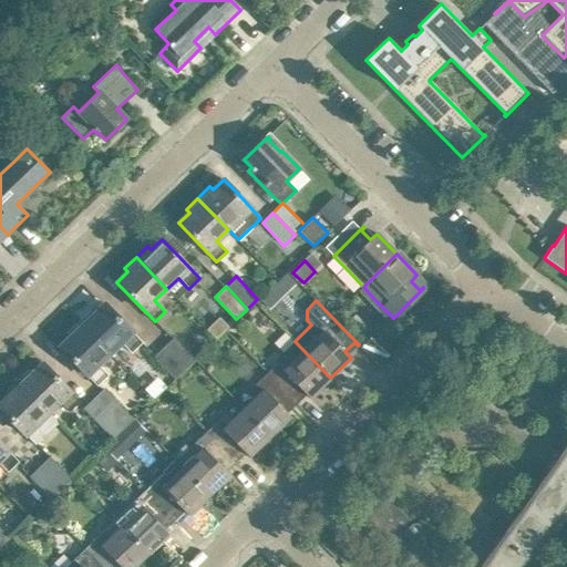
[(142,343),(120,320),(104,303),(94,313),(91,310),(79,322),(110,353),(122,342),(132,353),(142,343)]
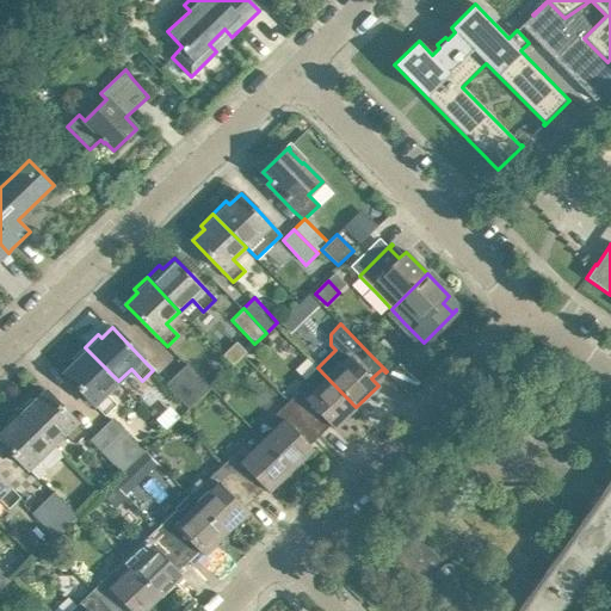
[(118,381),(85,347),(73,359),(75,363),(65,374),(105,415),(116,405),(106,394),(118,381)]
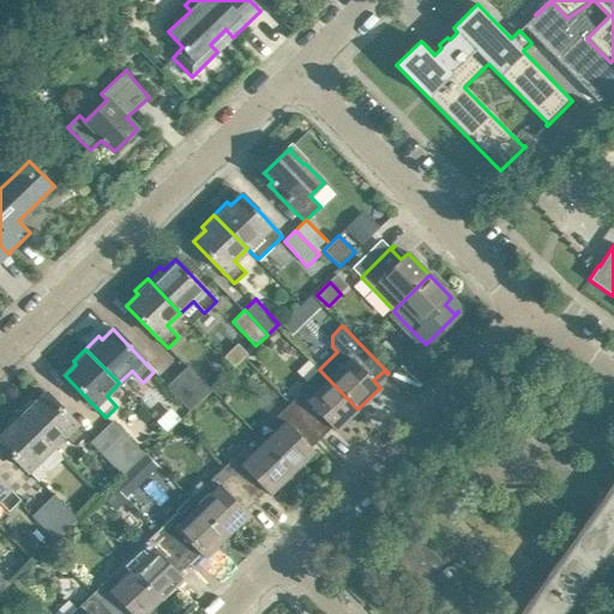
[(188,365),(178,374),(200,399),(211,389),(188,365)]
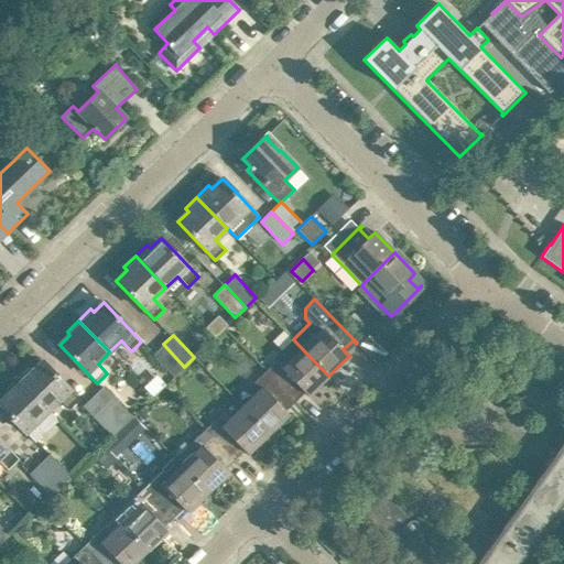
[(308,396),(328,376),(293,339),(281,351),(283,354),(267,371),(292,399),(302,389),(308,396)]
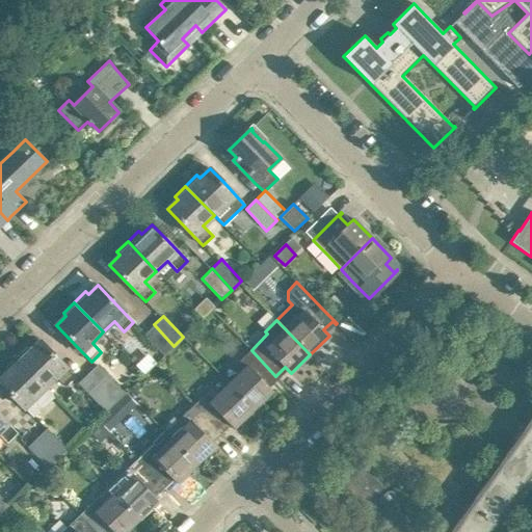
[(174,346),(154,324),(144,334),(164,354),(174,346)]
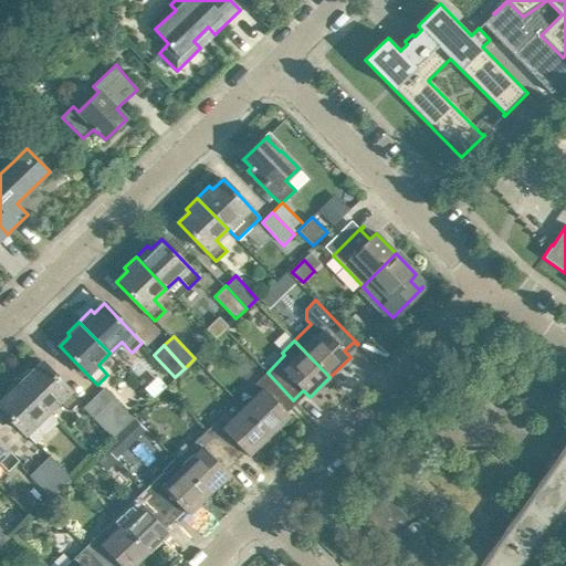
[(81,402),(58,378),(42,363),(32,373),(29,369),(17,380),(48,412),(60,401),(70,412),(81,402)]
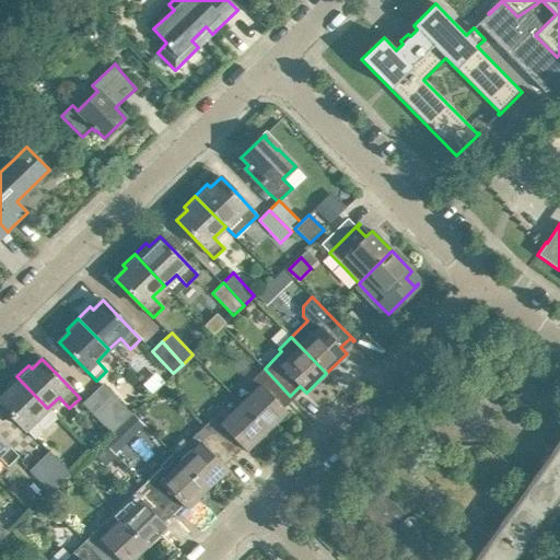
[(281,405),(290,396),(265,369),(246,385),(253,393),(241,405),(267,431),(287,411),(281,405)]
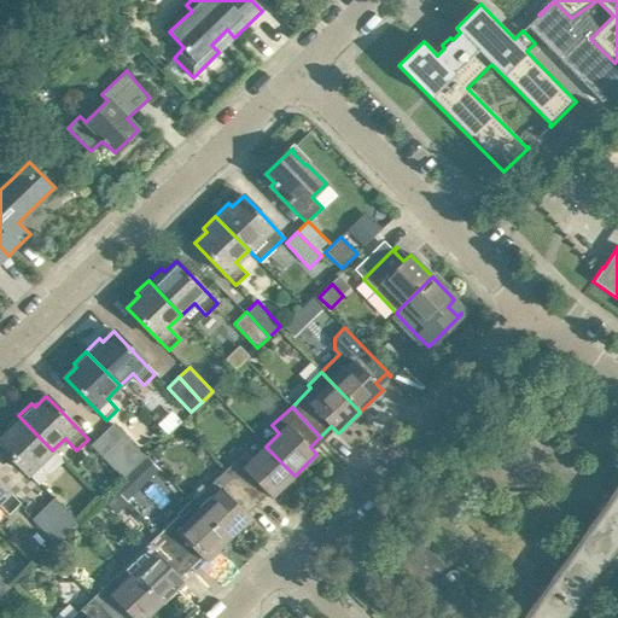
[(52,450),(18,415),(6,427),(9,431),(0,439),(0,444),(15,460),(39,485),(51,474),(39,462),(52,450)]
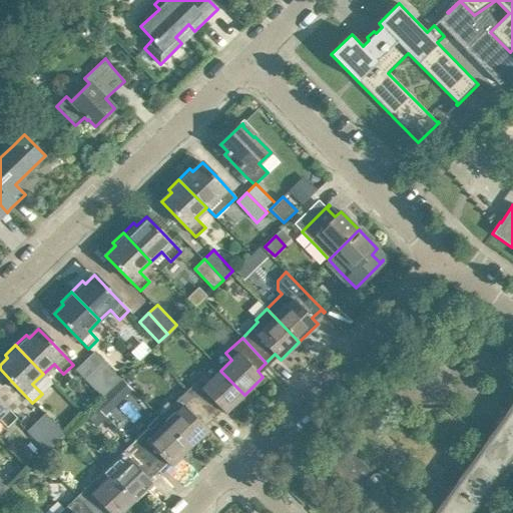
[(93,352),(84,361),(111,389),(120,380),(93,352)]
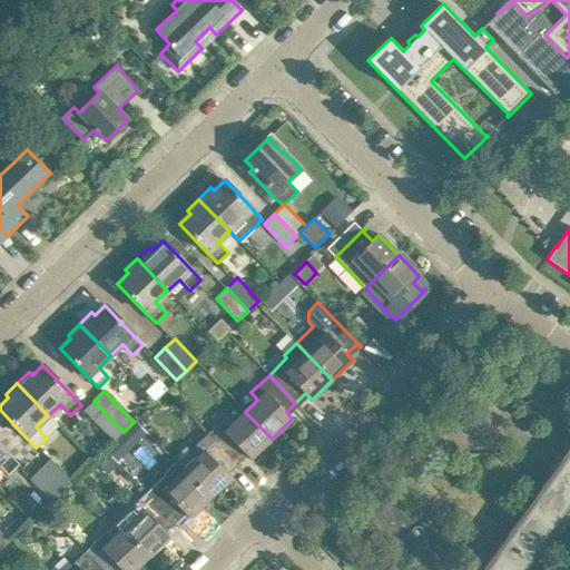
[(124,432),(94,401),(82,411),(114,442),(124,432)]
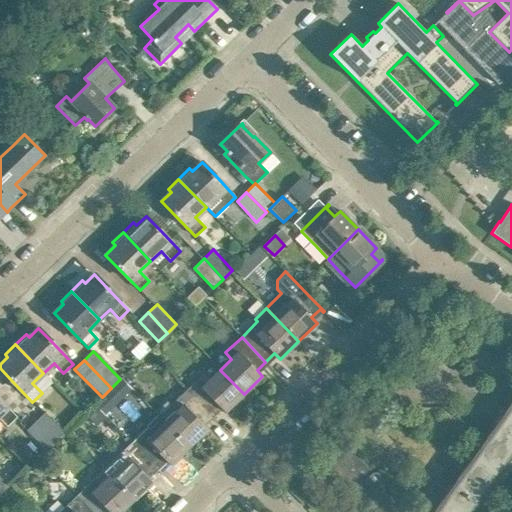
[(225,412),(244,394),(220,370),(210,380),(204,373),(187,390),(210,414),(219,406),(225,412)]
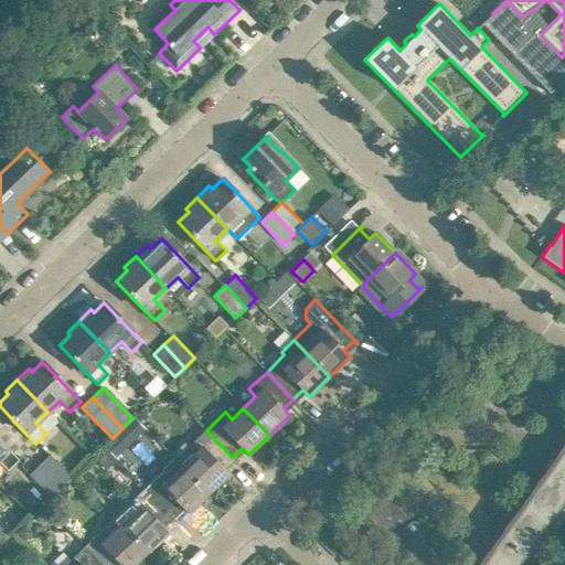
[(222,467),(232,457),(206,430),(188,448),(183,444),(171,455),(176,459),(209,493),(228,473),(222,467)]
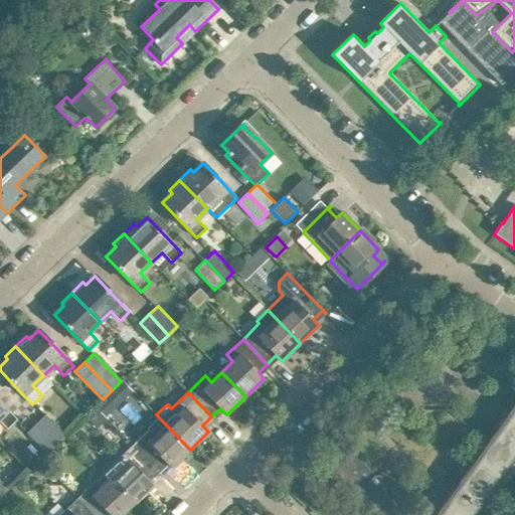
[(17,419),(0,400),(0,420),(7,428),(17,419)]
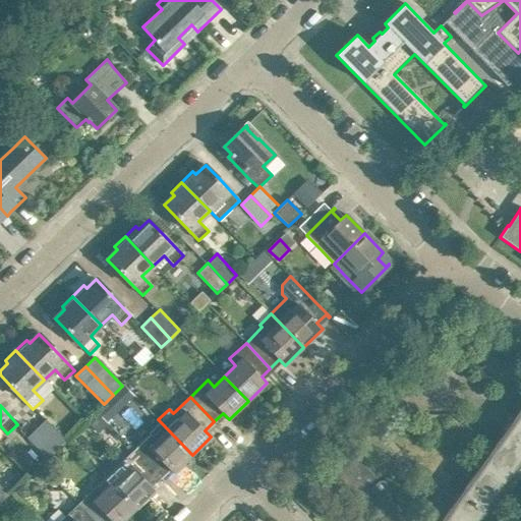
[(46,418),(37,427),(56,449),(66,439),(46,418)]
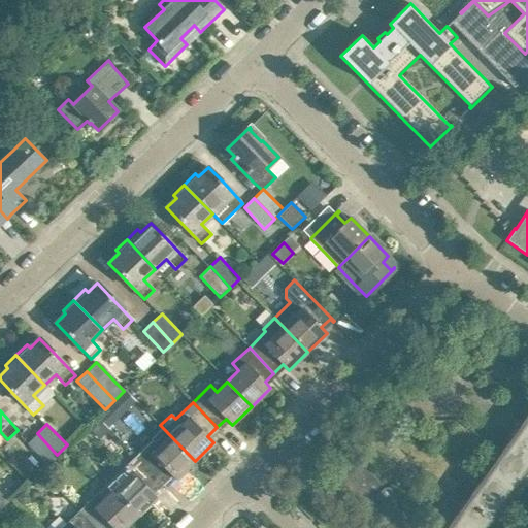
[(175,480),(195,461),(164,429),(136,457),(160,482),(169,473),(175,480)]
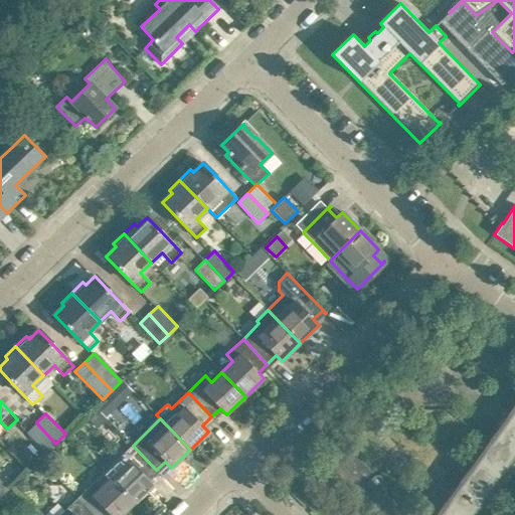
[(55,444),(36,422),(27,432),(46,452),(55,444)]
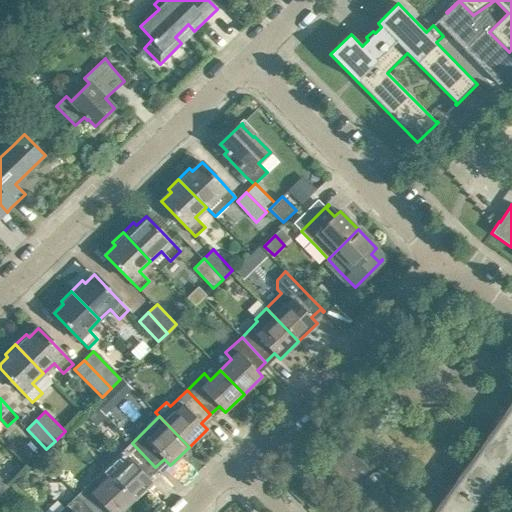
[(147,476),(155,467),(132,443),(104,469),(110,476),(134,500),(152,482),(147,476)]
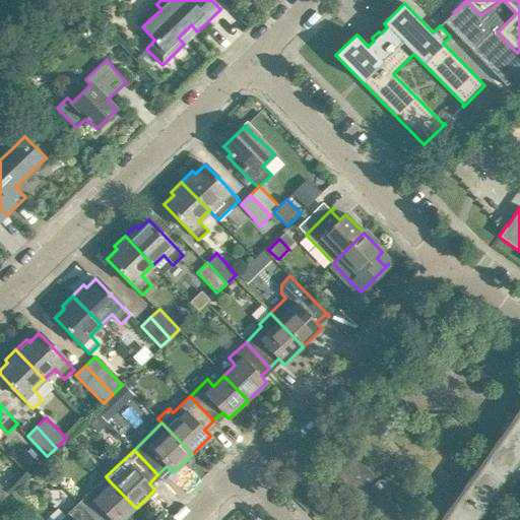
[(111,519),(122,519),(136,508),(112,483),(106,476),(78,504),(93,519),(110,519),(111,519)]
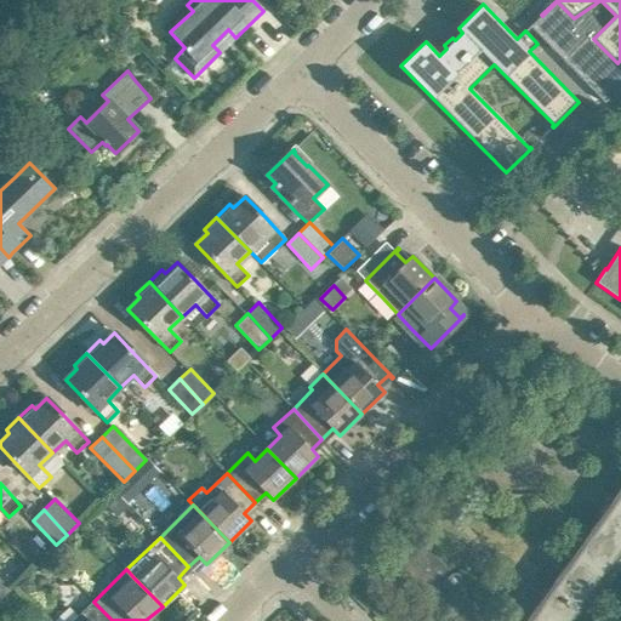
[(0,576),(0,598),(11,588),(0,576)]
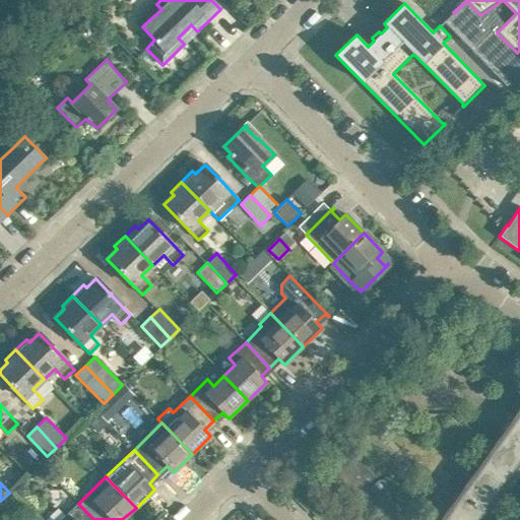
[(93,519),(78,504),(61,519),(62,519),(93,519)]
